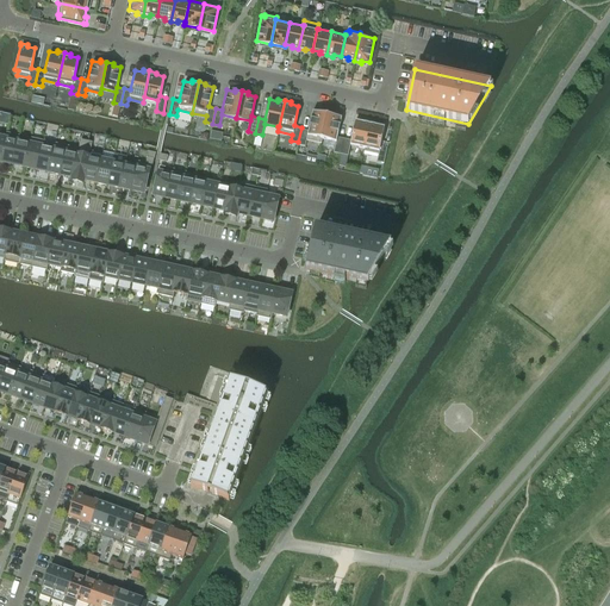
[(302,127),(298,142),(305,144),(306,138),(321,141),(322,136),(328,110),(321,108),(321,111),(312,108),(307,129),(302,127)]
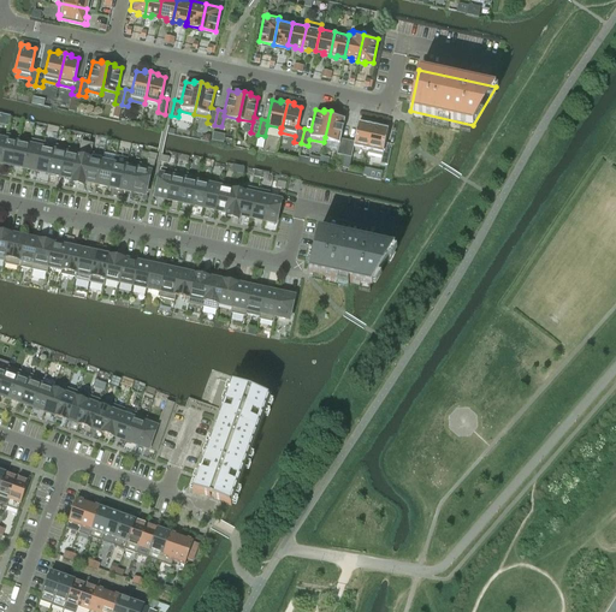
[(331,111),(325,137),(339,141),(337,152),(343,153),(347,137),(339,136),(344,116),(337,114),(337,112),(331,111)]
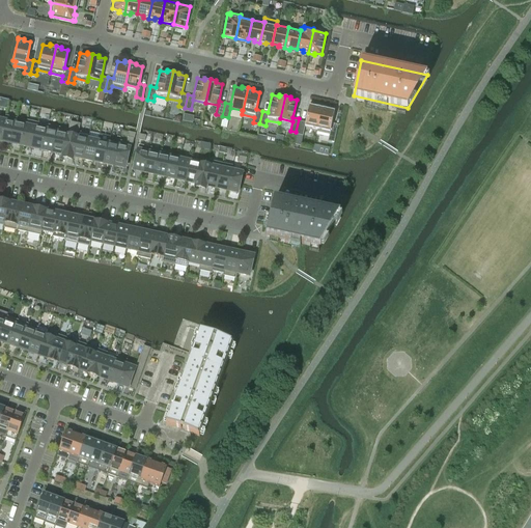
[(299,118),(296,132),(303,134),(305,124),(316,127),(322,104),(316,103),(316,104),(309,103),(305,120),(299,118)]
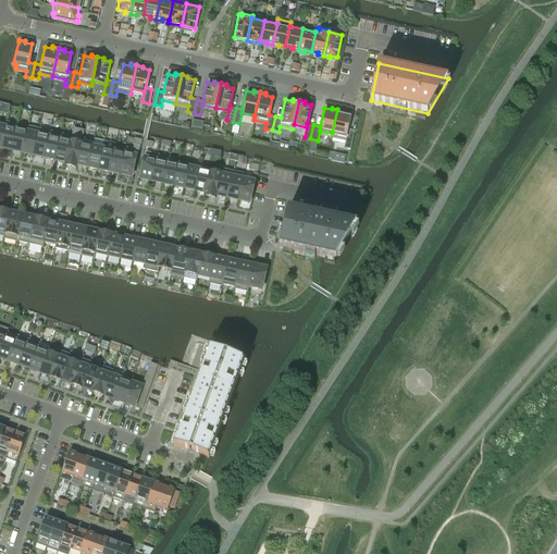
[(333,133),(332,138),(345,140),(344,146),(350,147),(354,133),(353,133),(346,132),(347,126),(350,113),(343,112),(344,110),(337,109),(332,133),(333,133)]
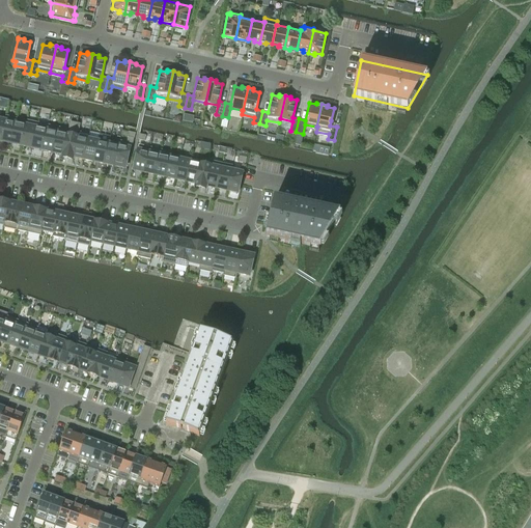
[(0,138),(0,140),(5,142),(5,140),(10,141),(15,120),(16,120),(17,115),(5,113),(4,118),(0,136),(0,138)]
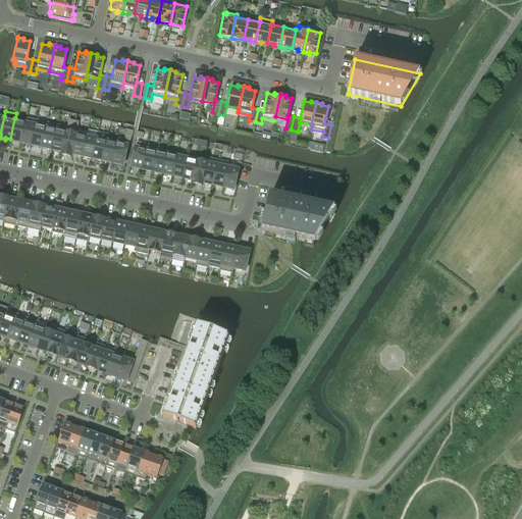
[(24,120),(20,141),(31,143),(36,117),(25,115),(24,120)]
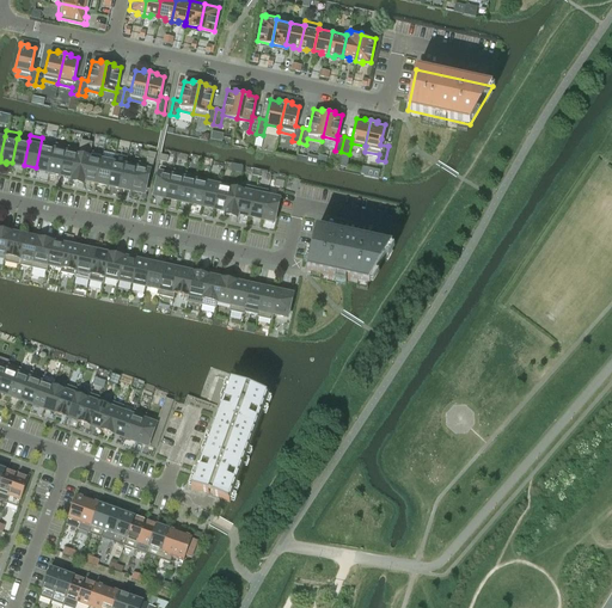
[(42,137),(36,167),(48,170),(54,141),(42,137)]
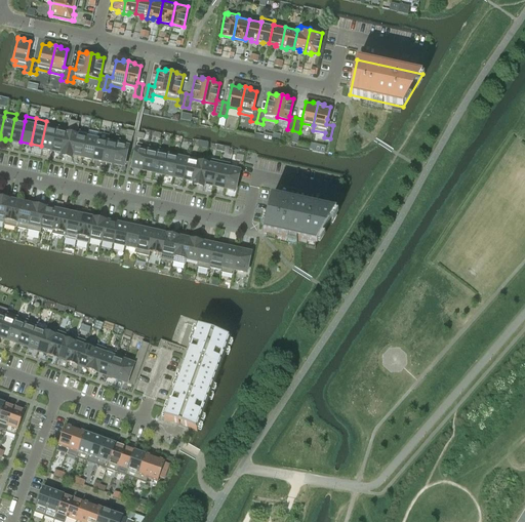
[(61,150),(59,154),(72,157),(73,153),(72,153),(76,132),(79,120),(69,118),(68,125),(67,125),(62,151),(61,150)]
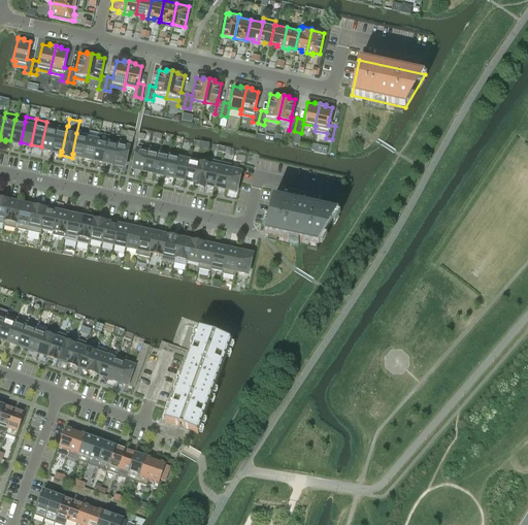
[(14,120),(10,140),(21,142),(25,122),(15,120),(14,120)]
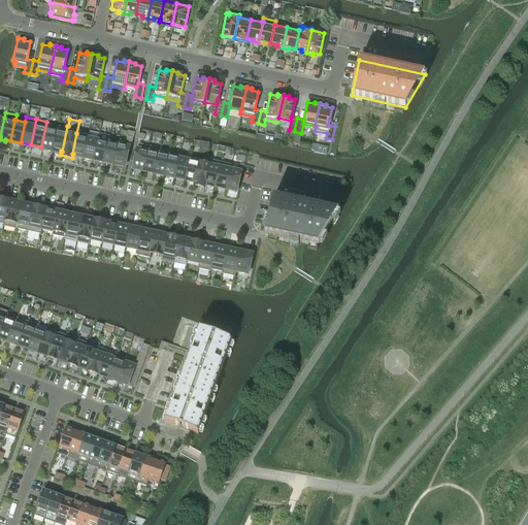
[(46,122),(41,146),(52,149),(57,124),(46,122)]
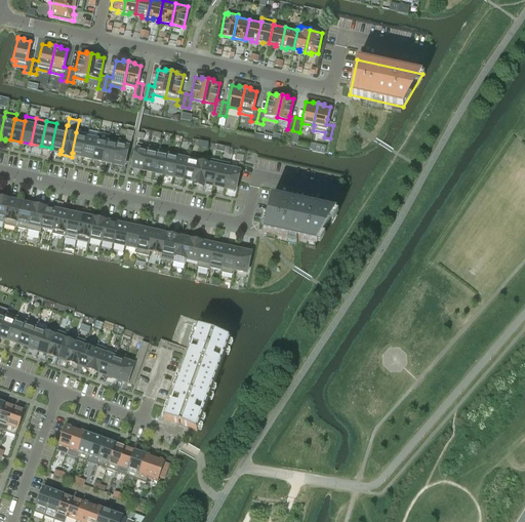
[(56,123),(51,148),(61,150),(62,151),(67,125),(56,123)]
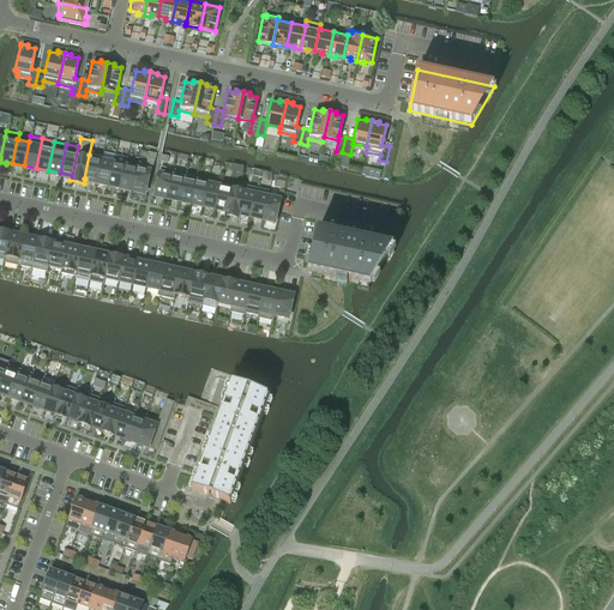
[(89,155),(84,179),(85,179),(96,181),(101,157),(89,155)]
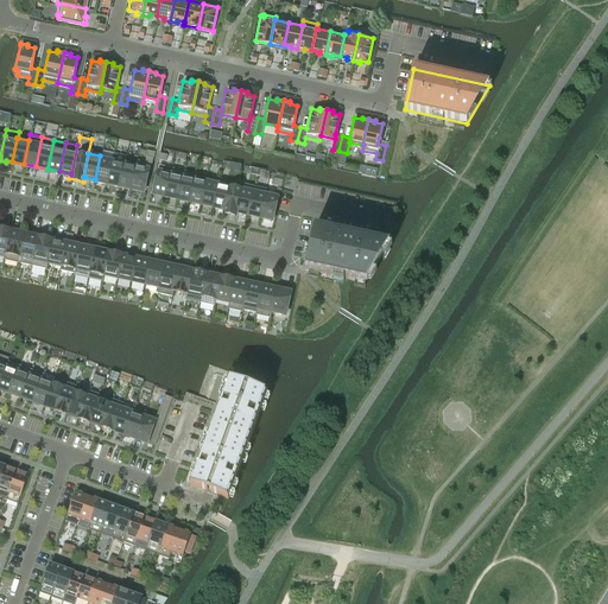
[(100,156),(95,179),(107,182),(112,159),(100,156)]
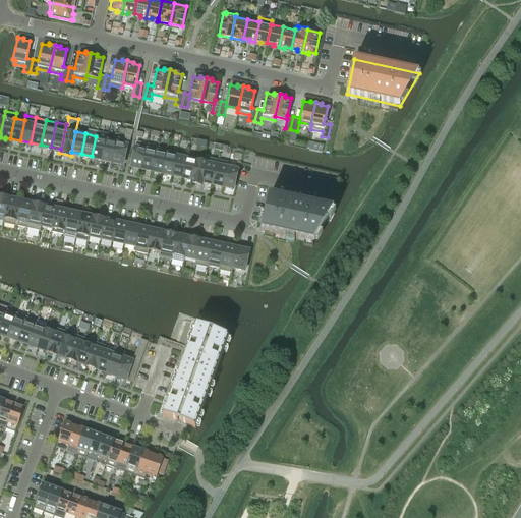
[(116,140),(112,161),(123,163),(128,137),(117,135),(116,140)]
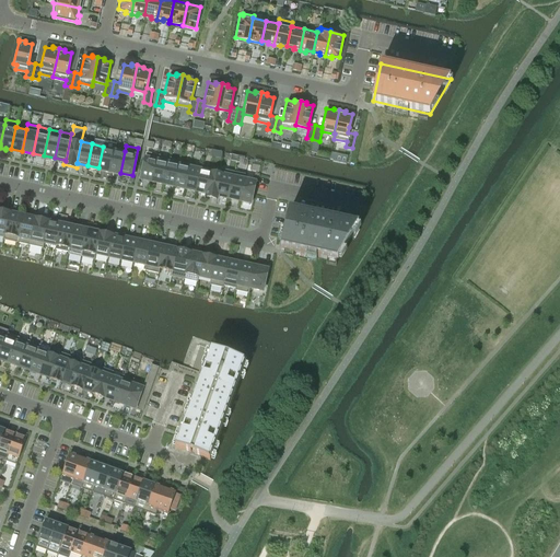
[(103,147),(98,167),(109,170),(114,149),(103,147)]
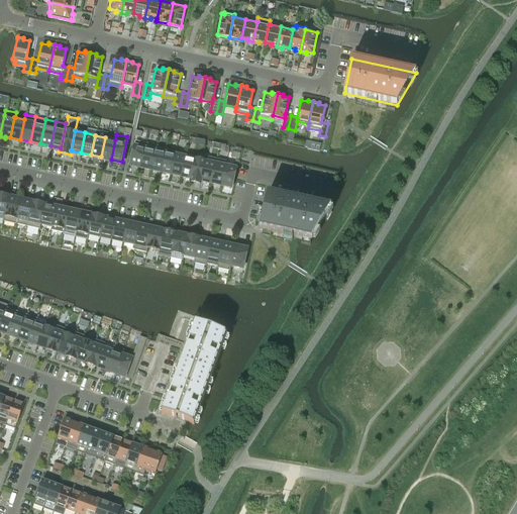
[(105,137),(101,157),(111,160),(115,139),(105,137)]
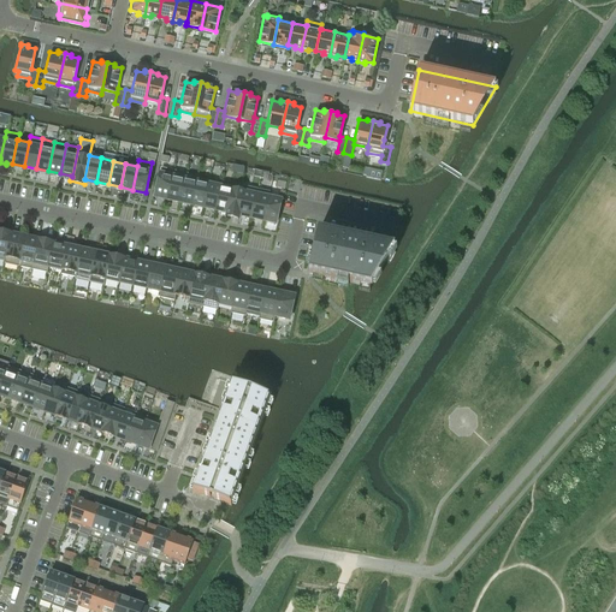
[(160,171),(154,195),(160,196),(167,197),(173,171),(172,171),(173,167),(161,165),(160,171)]
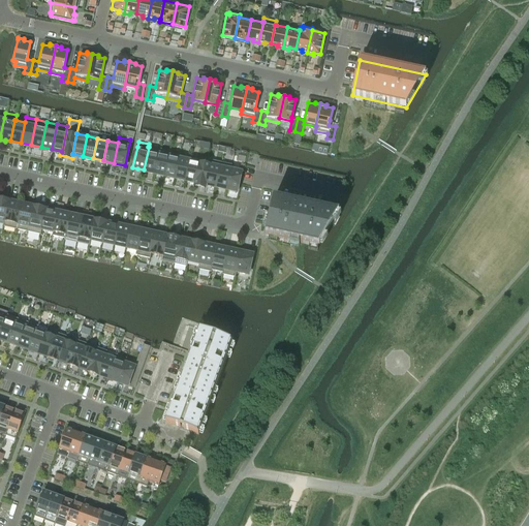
[(313,142),(311,149),(327,152),(328,145),(313,142)]
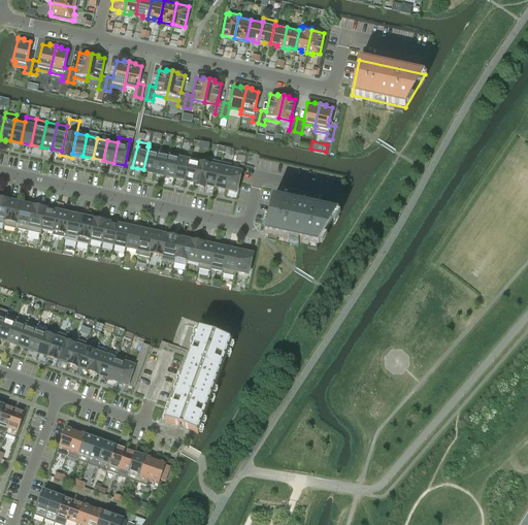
[(149,146),(143,169),(154,171),(159,145),(149,143),(147,146),(149,146)]
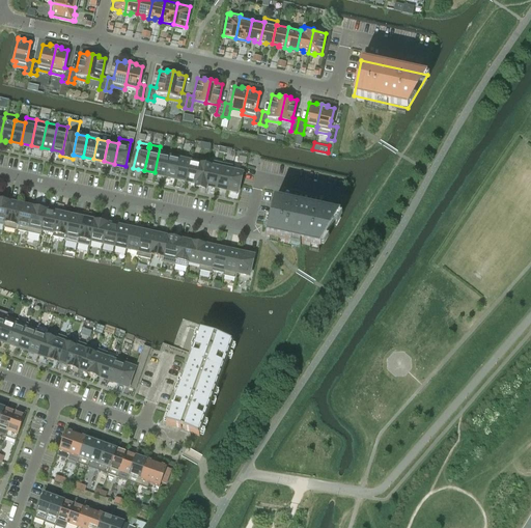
[(160,146),(155,172),(165,174),(169,155),(170,149),(160,146)]
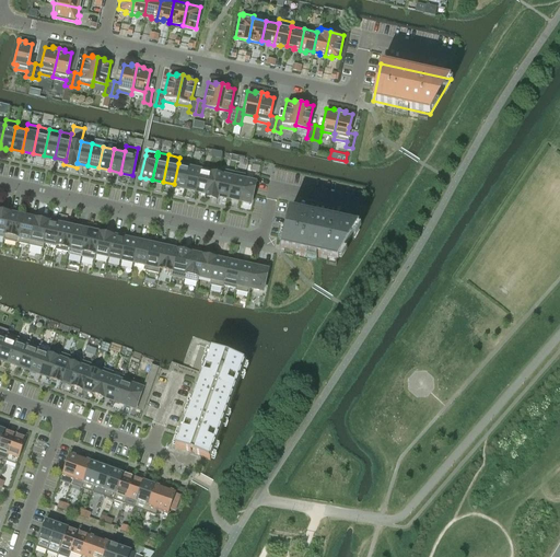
[(178,163),(174,184),(185,186),(189,165),(178,163)]
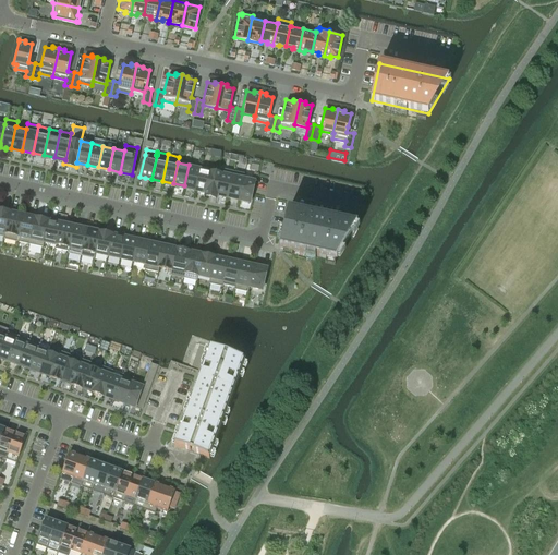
[(205,191),(204,194),(217,197),(217,193),(222,166),(219,166),(211,164),(210,169),(207,183),(206,190),(206,191),(205,191)]
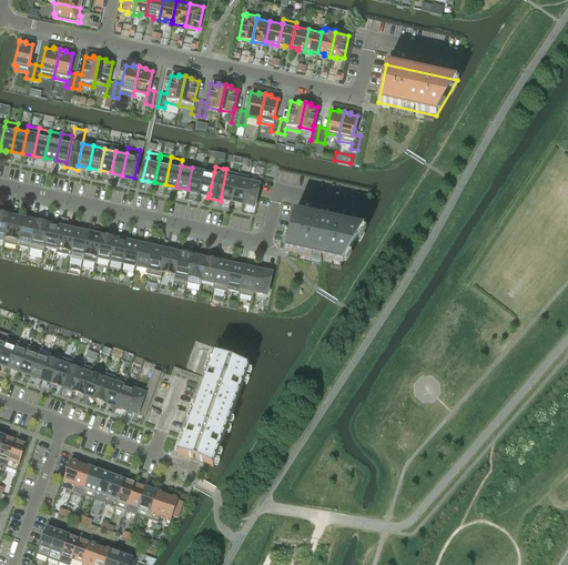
[(192,168),(188,189),(199,192),(203,170),(192,168)]
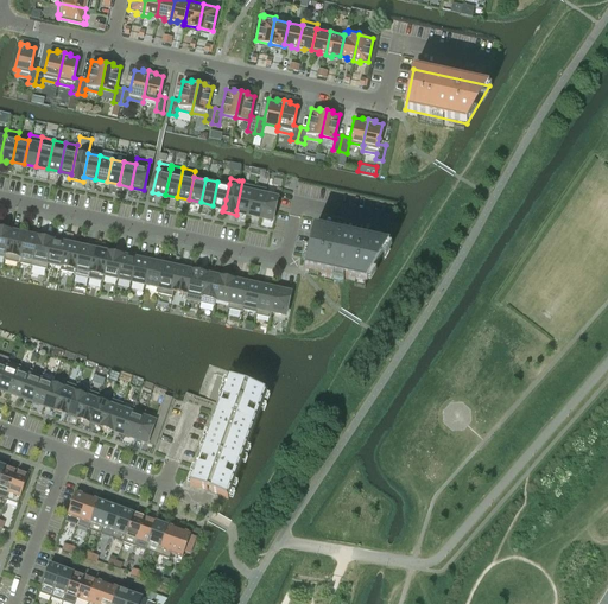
[(236,210),(248,213),(253,189),(253,190),(254,184),(242,180),(236,210)]
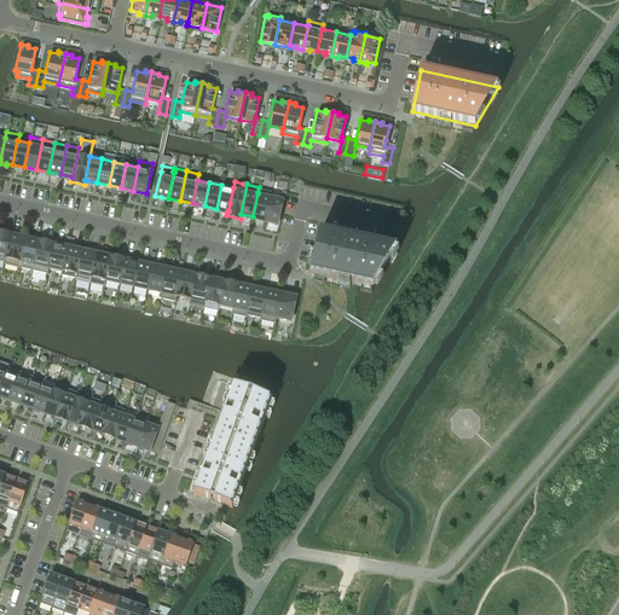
[(221,185),(217,209),(227,212),(229,212),(229,210),(230,203),(233,187),(221,185)]
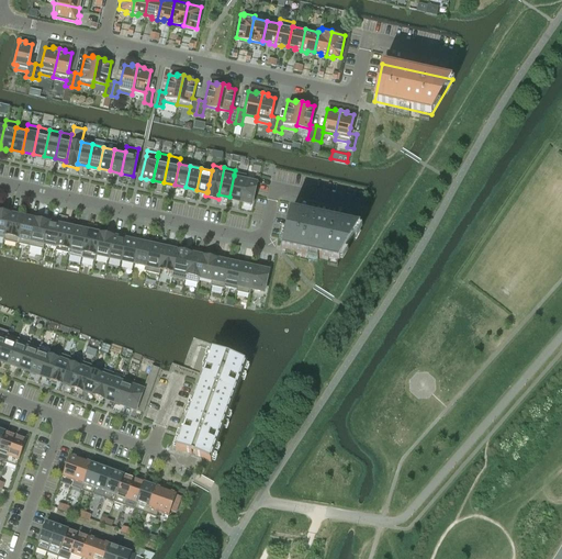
[(234,175),(229,197),(240,199),(245,178),(234,176),(234,175)]
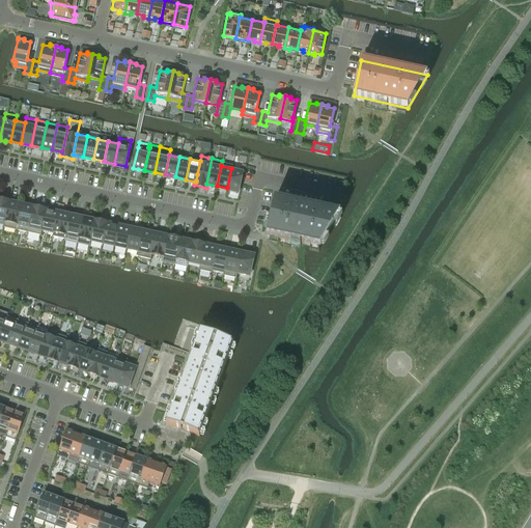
[(231,168),(227,188),(238,191),(238,190),(242,170),(231,168)]
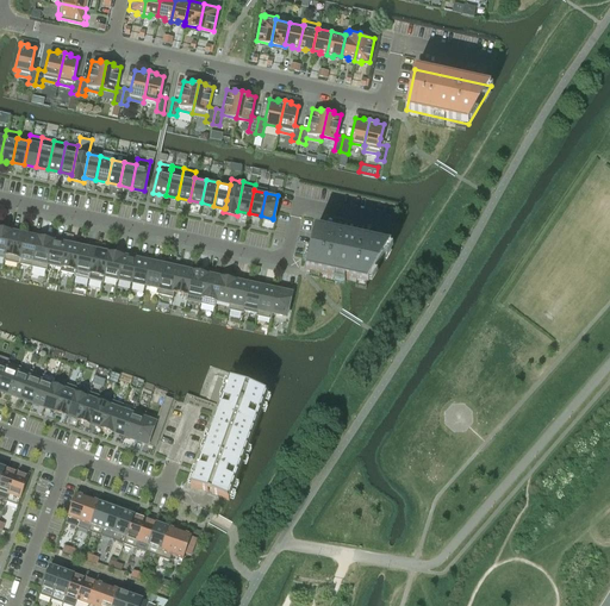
[(0,226),(0,250),(5,252),(12,224),(7,223),(6,227),(0,226)]
